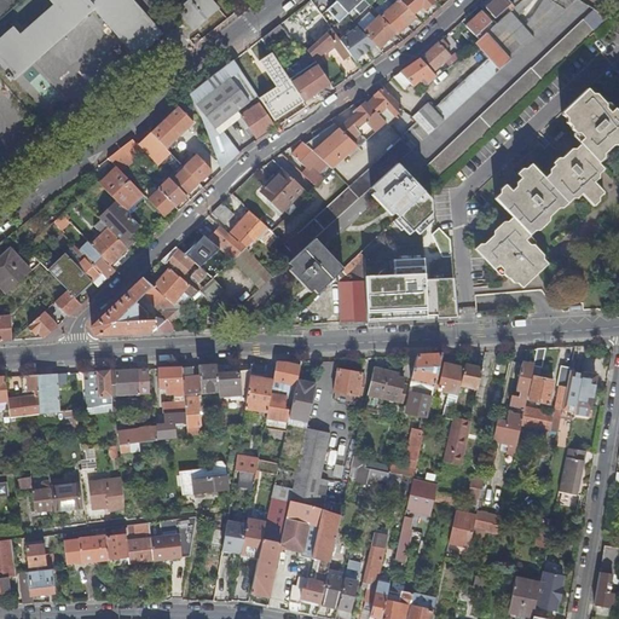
[(133,0),(50,0),(55,5),(21,35),(13,28),(0,39),(0,62),(11,74),(9,75),(11,79),(13,76),(15,77),(94,6),(137,52),(161,30),(133,0)]
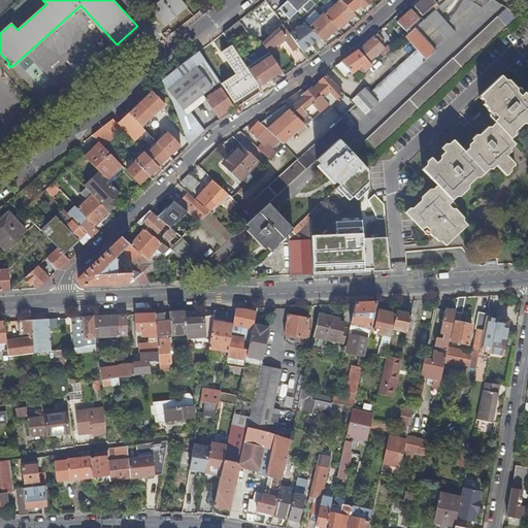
[(160,10),(168,20),(185,5),(179,0),(159,0),(151,8),(156,13),(160,10)]
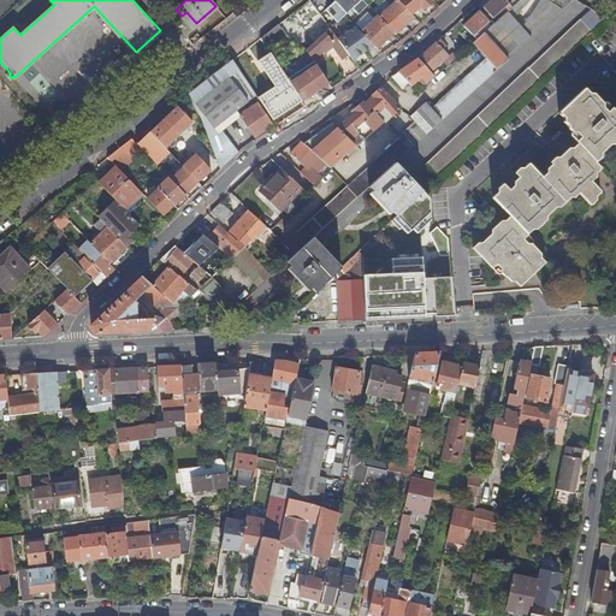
[(333,0),(345,13),(361,0),(333,0)]
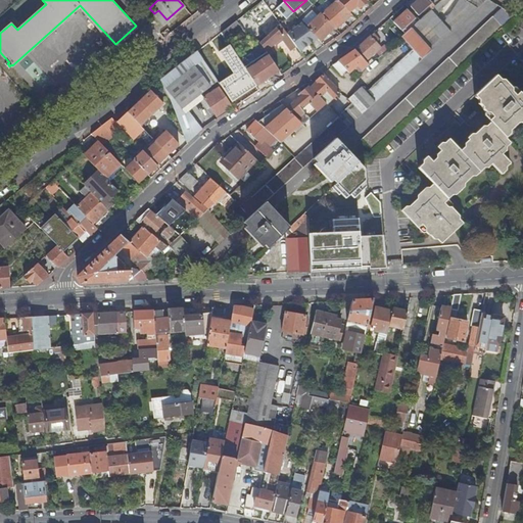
[(337,0),(336,0),(329,7),(343,21),(351,14),(349,12),(337,0)]
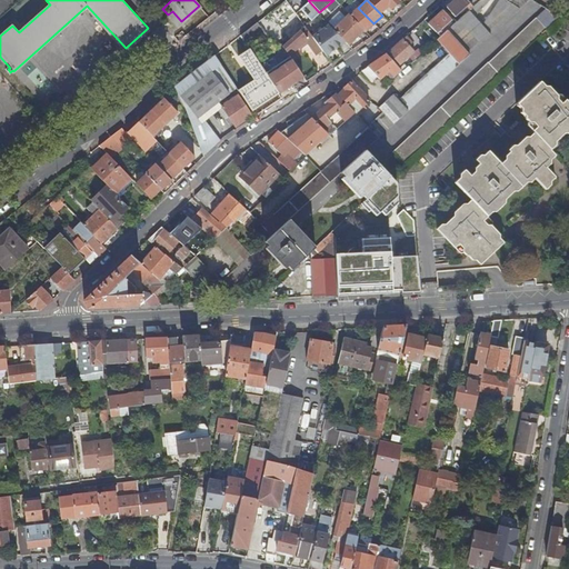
[(392,8),(400,1),(399,0),(367,0),(380,13),(389,6),(392,8)]
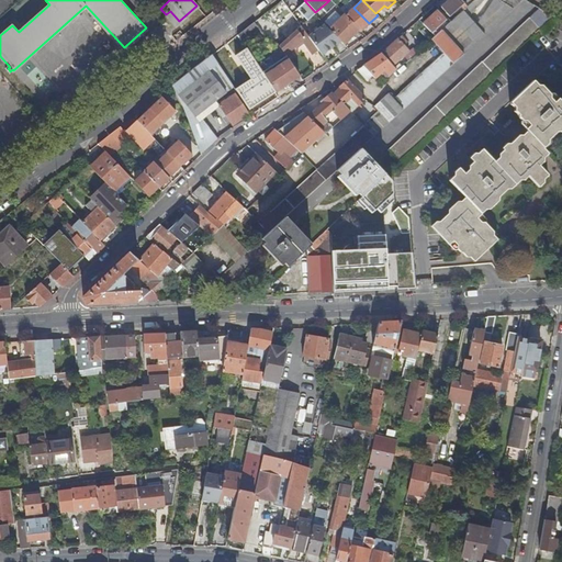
[(493,0),(476,26),(463,11),(438,34),(435,36),(431,40),(444,53),(453,64),(523,0),(493,0)]
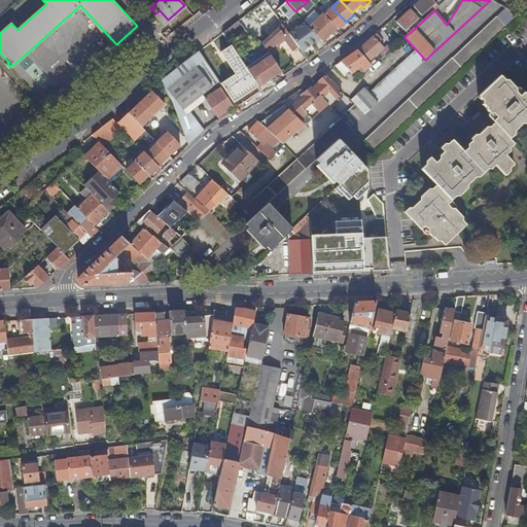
[(433,6),(435,9),(438,7),(431,0),(421,0),(414,7),(422,16),(433,6)]
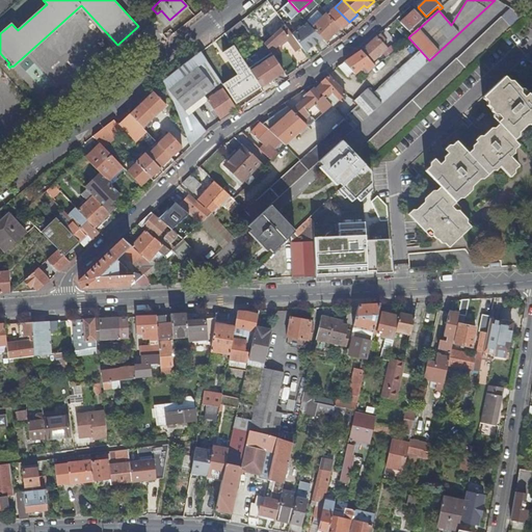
[(278,6),(273,10),(284,25),(288,21),(290,20),(278,6)]
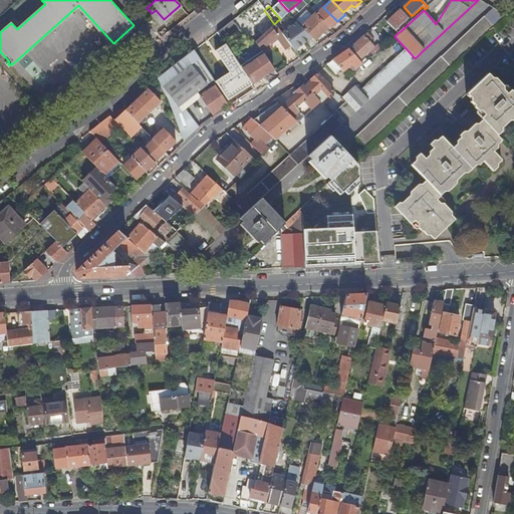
[(336,28),(340,24),(337,21),(323,7),(316,14),(328,27),(330,29),(334,25),(336,28)]
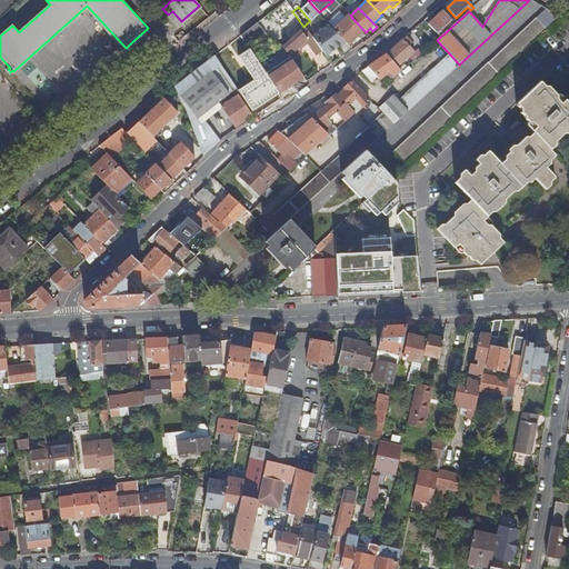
[(537,19),(547,30),(559,18),(547,10),(537,19)]
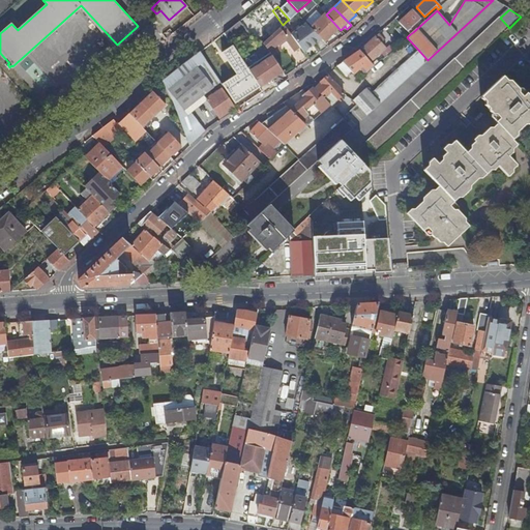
[(160,10),(156,13),(165,24),(169,20),(160,10)]
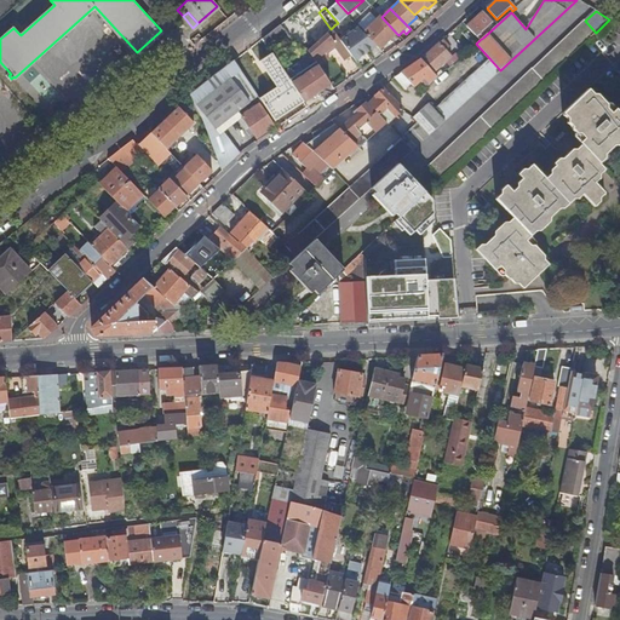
[(375,46),(379,50),(396,33),(382,17),(378,19),(369,12),(357,23),(366,32),(363,34),(375,46)]
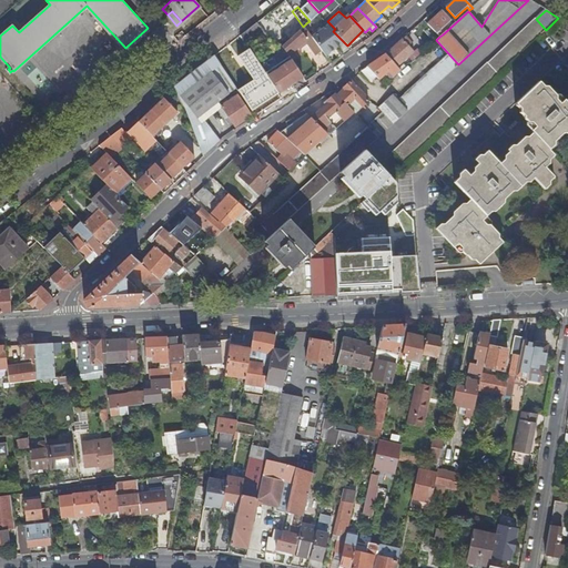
[(443,11),(428,24),(439,37),(443,34),(439,31),(450,21),(443,11)]
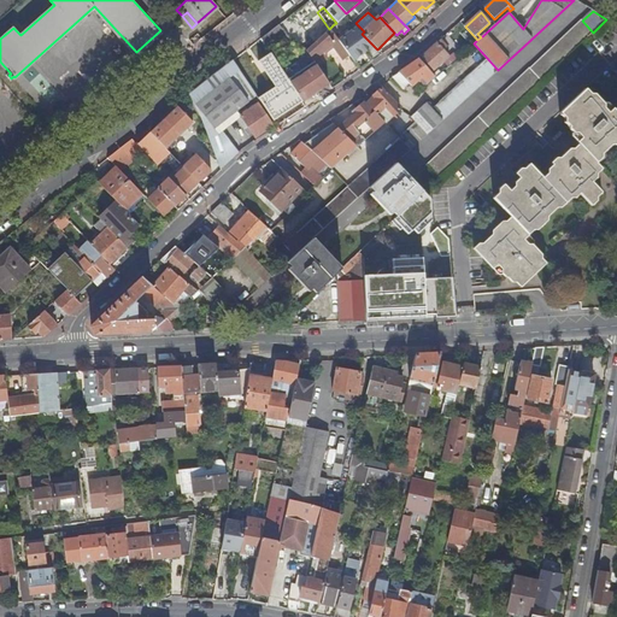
[(427,165),(439,177),(481,139),(593,33),(582,21),(530,69),(427,165)]
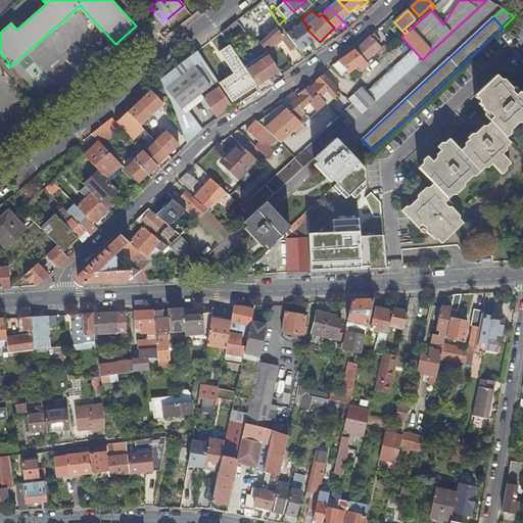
[(267,31),(277,25),(275,20),(264,26),(267,31)]
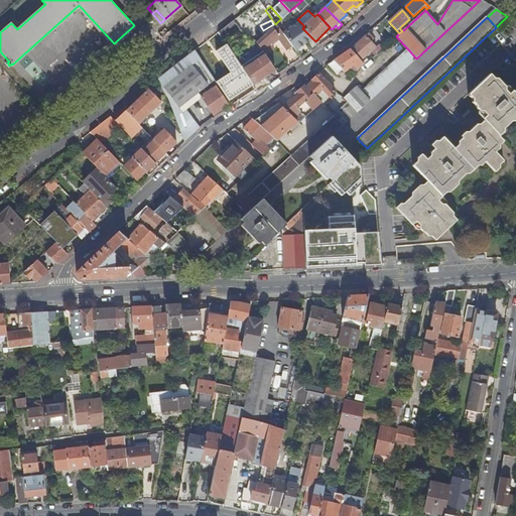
[(241,30),(233,21),(218,33),(225,42),(235,35),(236,33),(241,30)]
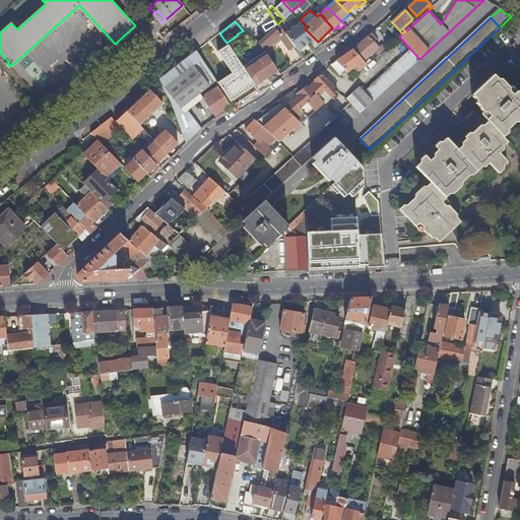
[(307,45),(315,39),(305,28),(300,23),(284,34),(294,46),(298,51),(307,45)]
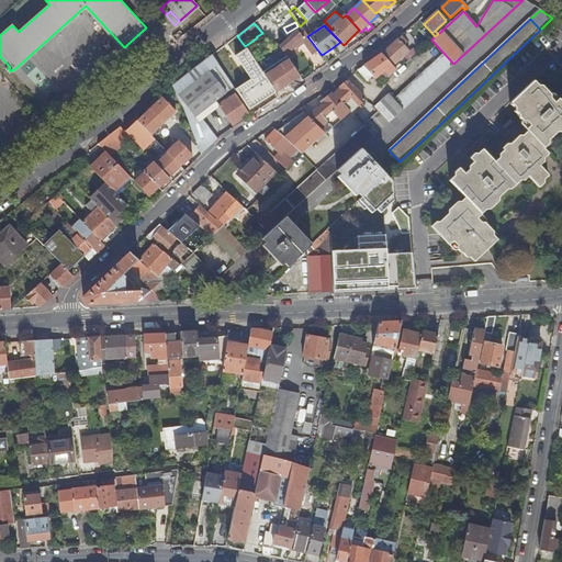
[(307,36),(300,26),(296,30),(279,45),(284,54),(296,44),(299,47),(303,44),(311,55),(317,49),(307,36)]
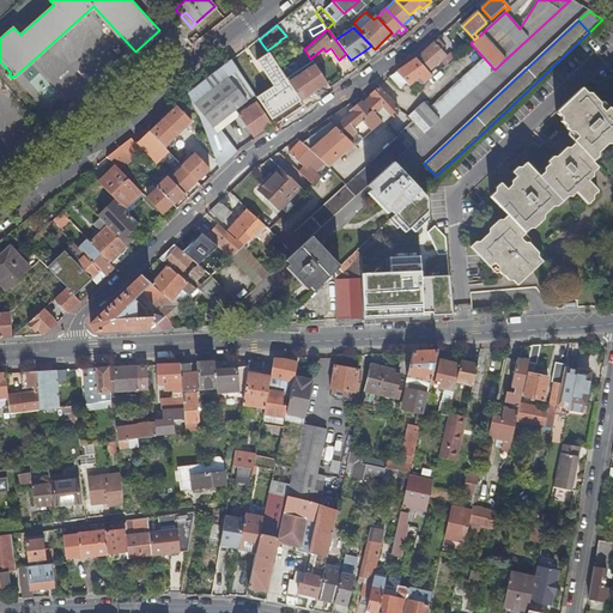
[(438,47),(435,43),(420,56),(418,56),(431,71),(447,55),(438,47)]
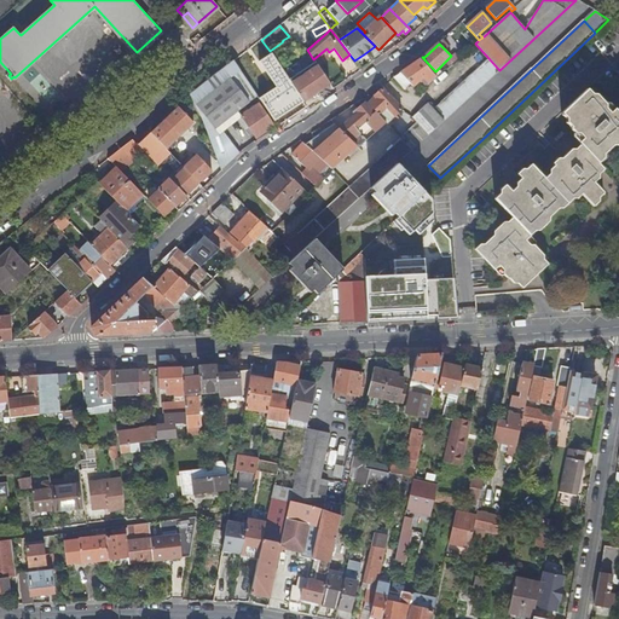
[(410,140),(405,145),(411,151),(499,70),(489,58),(434,109),(431,106),(433,105),(431,102),(428,103),(411,117),(416,123),(404,134),(410,140)]
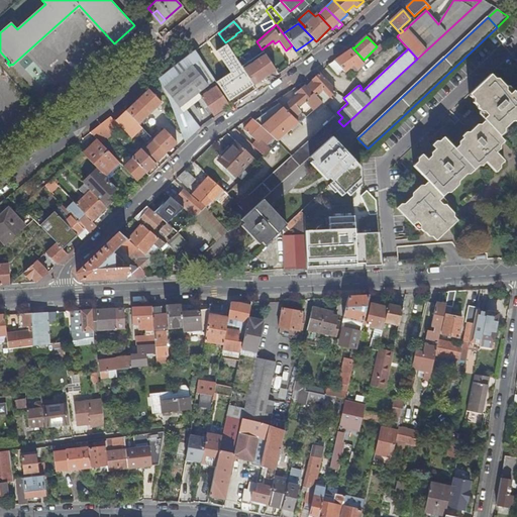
[(353,65),(359,71),(366,65),(350,49),(334,61),(343,71),(345,72),(350,67),(353,65)]
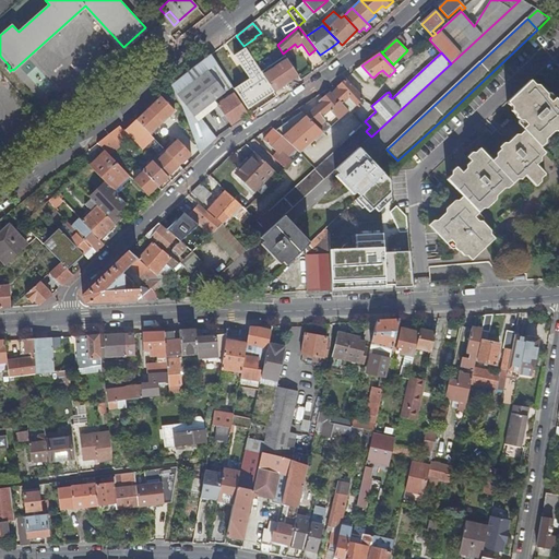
[(233,86),(221,67),(215,58),(212,55),(173,85),(199,155),(214,141),(199,120),(218,104),(215,99),(233,86)]
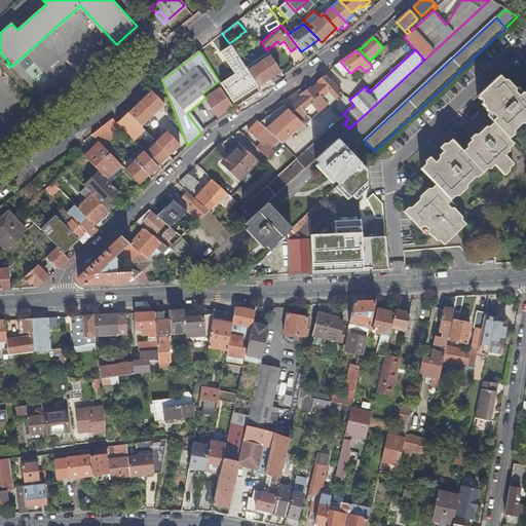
[(258,85),(279,71),(275,64),(269,55),(263,60),(258,53),(242,63),(243,65),(247,70),(258,85)]
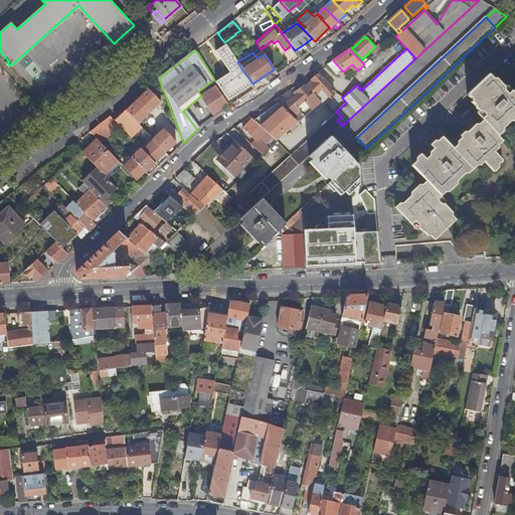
[(337,75),(342,70),(333,60),(327,64),(337,75)]
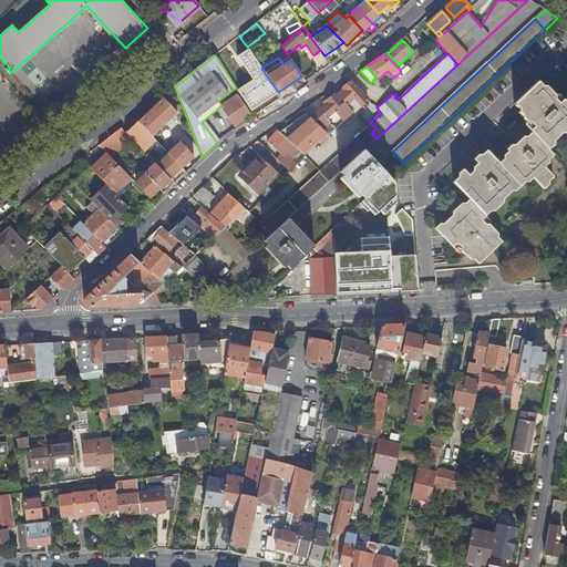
[(384,73),(391,80),(394,78),(388,71),(384,73)]
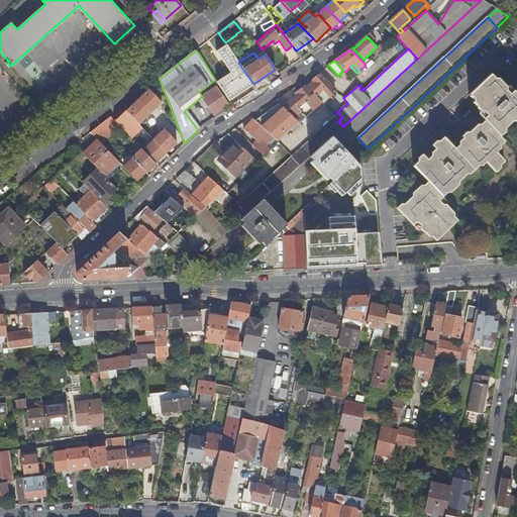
[(318,80),(309,88),(309,89),(322,103),(323,104),(329,98),(336,92),(319,74),(316,78),(318,80)]
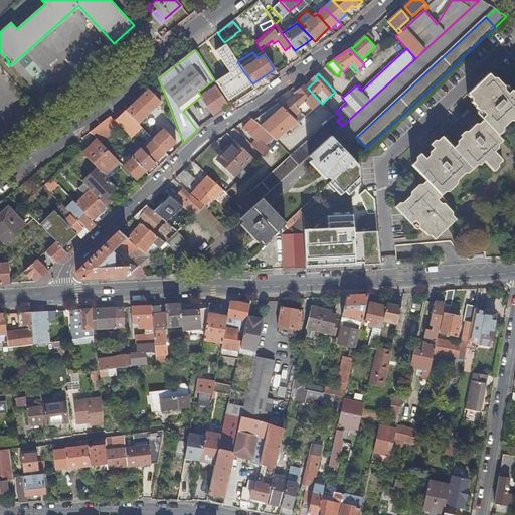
[(428,144),(433,148),(428,151),(428,154),(424,158),(419,152),(414,157),(414,160),(410,164),(425,179),(421,183),(418,183),(409,191),(410,194),(401,202),(397,201),(393,206),(409,223),(410,222),(413,220),(416,224),(417,227),(421,231),(422,231),(426,235),(430,234),(434,239),(456,218),(452,214),(452,210),(444,202),(441,203),(437,198),(441,195),(440,194),(445,191),(448,190),(457,182),(457,179),(465,172),(468,172),(477,164),(480,164),(484,160),(493,171),(499,166),(498,164),(503,160),(495,151),(499,147),(499,145),(503,141),(498,136),(503,131),(503,129),(511,121),(514,121),(514,119),(514,94),(514,93),(511,90),(507,94),(504,90),(504,86),(496,77),(492,77),(488,73),(467,94),(470,98),(470,101),(474,105),(473,106),(478,111),(481,111),(484,115),(481,118),(483,119),(478,123),(475,123),(467,131),(464,130),(459,135),(461,137),(456,141),(456,144),(452,147),(441,135),(437,139),(434,139),(428,144)]
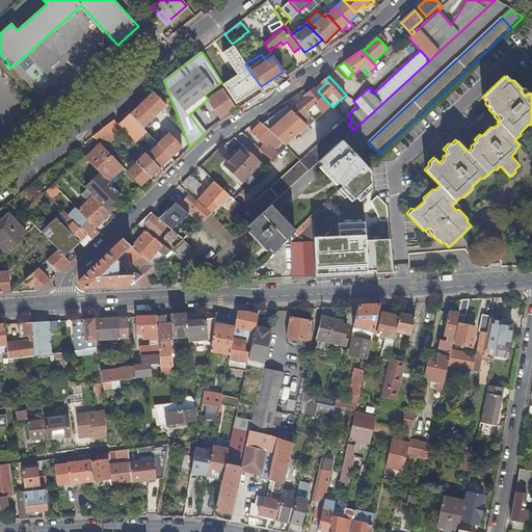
[(315,88),(318,90),(327,82),(325,80),(318,86),(315,88)]
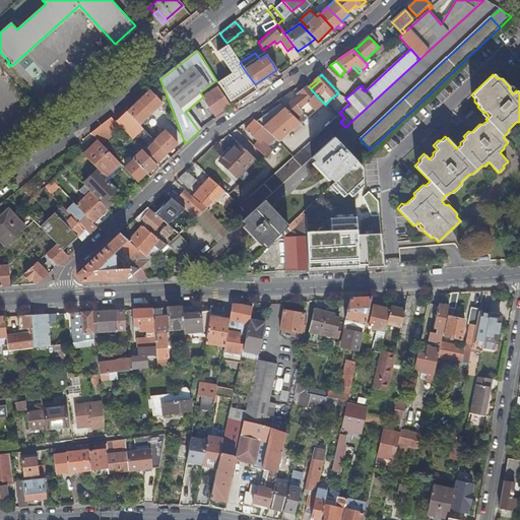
[(301,125),(324,104),(311,89),(309,87),(308,88),(306,87),(300,93),(302,94),(285,110),(300,124),(301,125)]
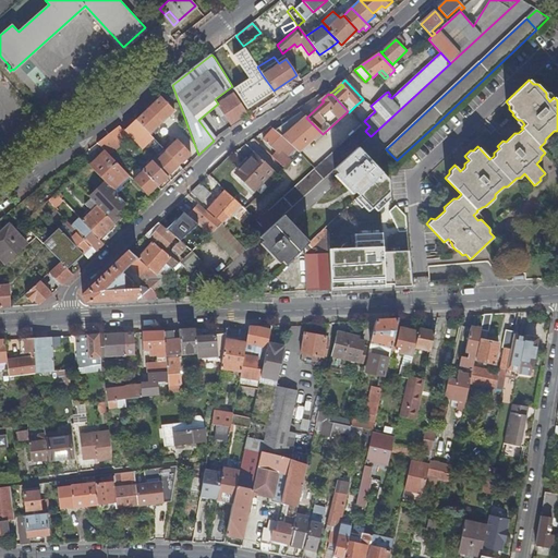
[(246,112),(233,95),(218,105),(230,124),(246,112)]
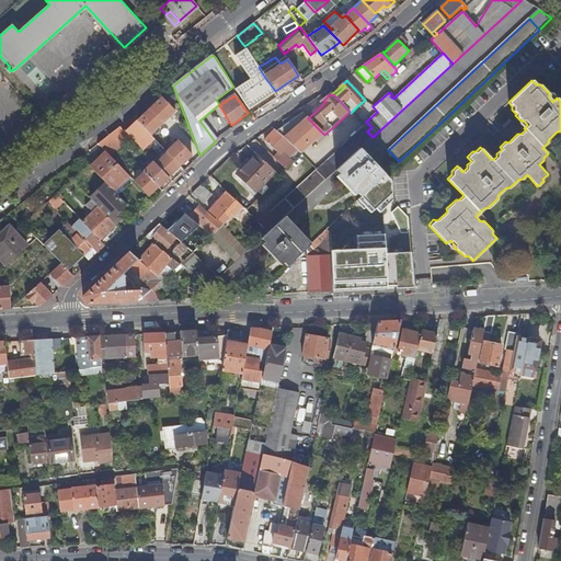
[(150,135),(175,113),(162,99),(156,105),(159,110),(146,121),(142,116),(137,122),(150,135)]
